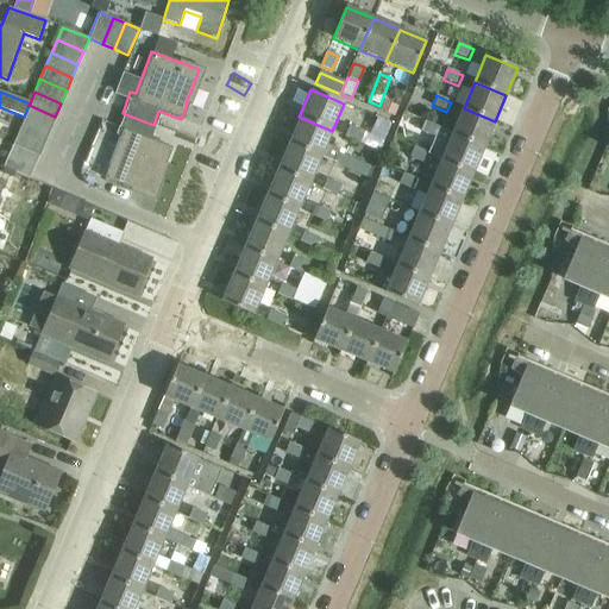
[(24,117),(23,118),(49,130),(55,117),(29,105),(24,117)]
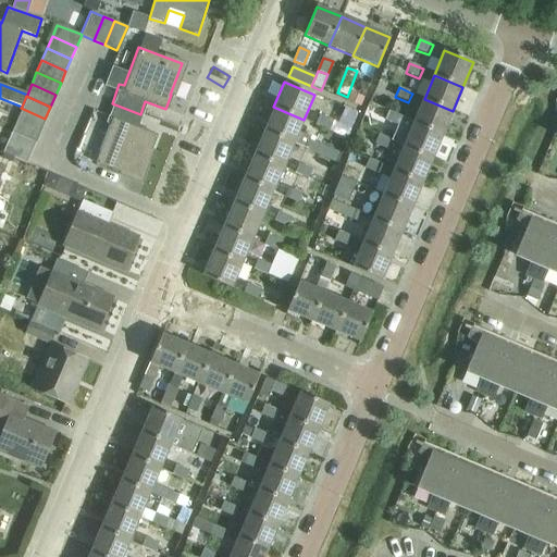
[(424,99),(413,123),(443,135),(453,111),(424,99)]
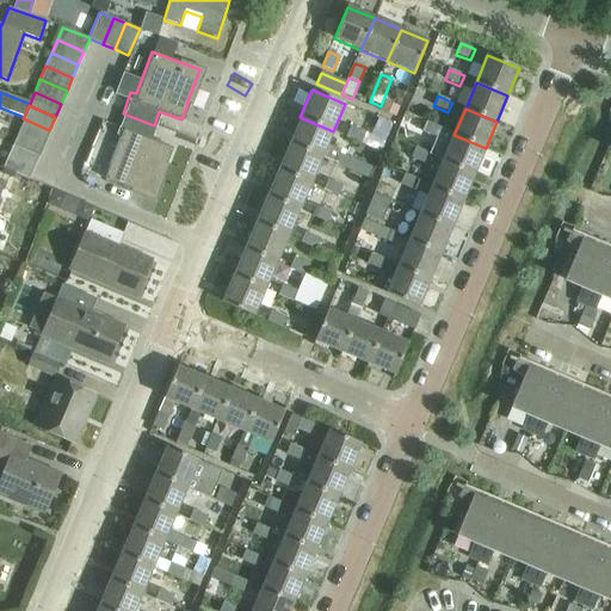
[(154,125),(123,113),(115,135),(119,137),(103,179),(150,197),(164,162),(165,164),(171,148),(148,140),(154,125)]
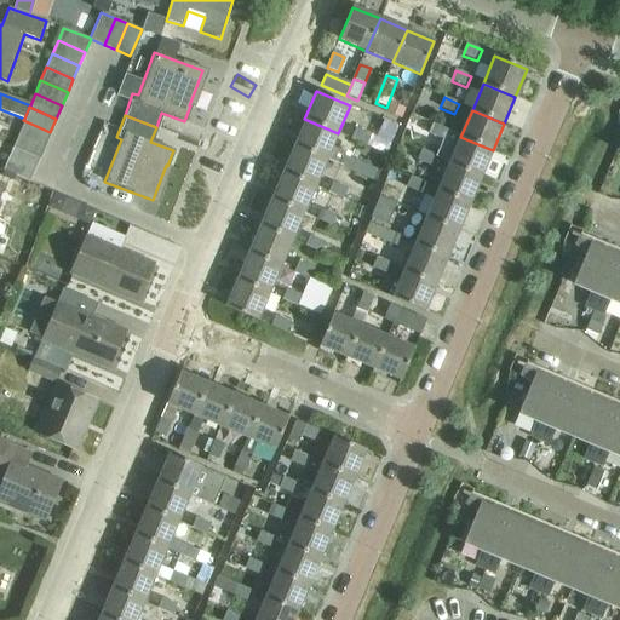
[(304,119),(292,145),(327,160),(373,181),(378,171),(345,156),(346,153),(333,147),(338,133),(304,119)]
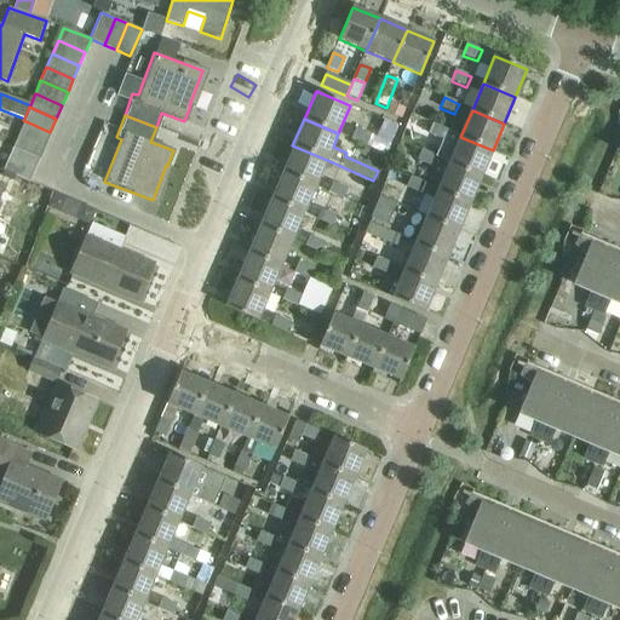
[(23,120),(17,135),(45,145),(50,132),(23,120)]
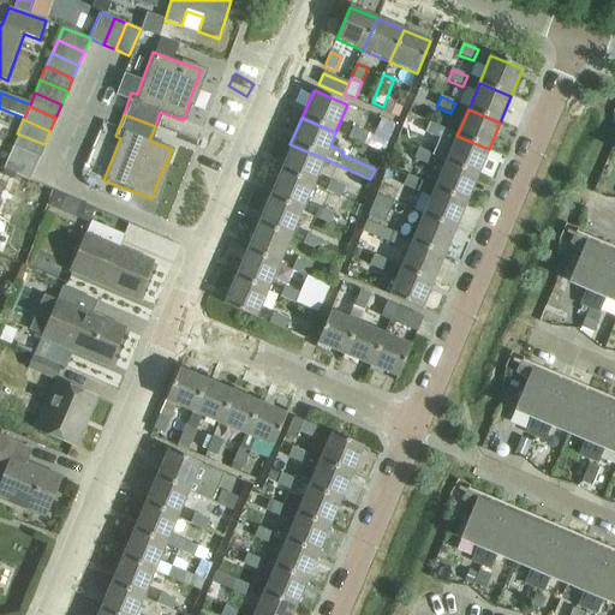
[(425,132),(440,139),(445,130),(430,123),(425,132)]
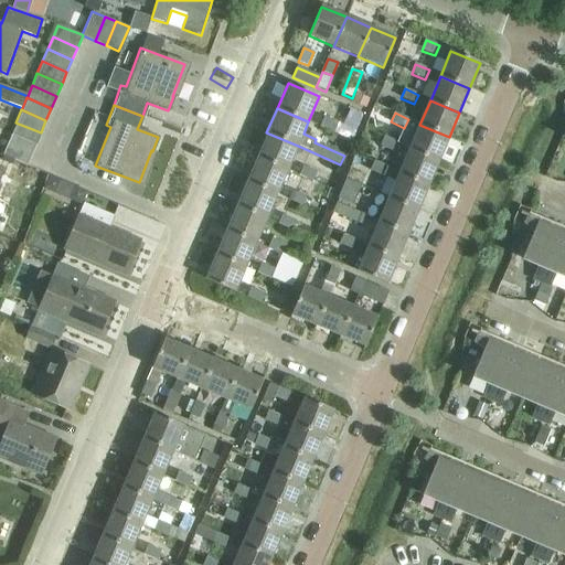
[(320,128),(352,141),(359,127),(339,119),(338,123),(324,117),(320,128)]
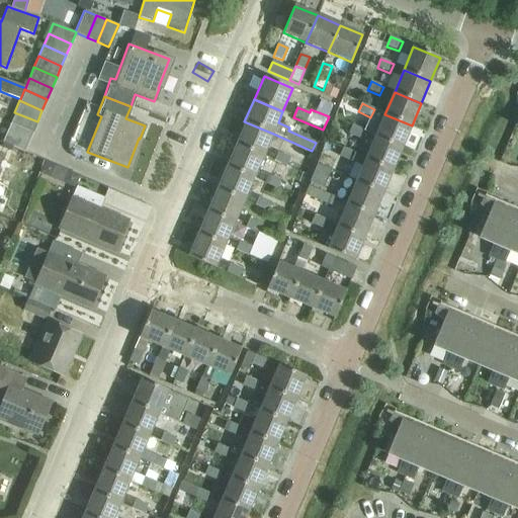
[(14,112),(10,123),(32,134),(37,121),(14,112)]
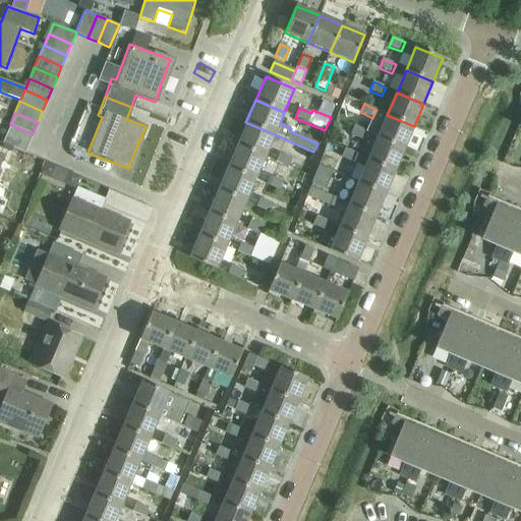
[(387,115),(377,138),(405,150),(414,126),(387,115)]
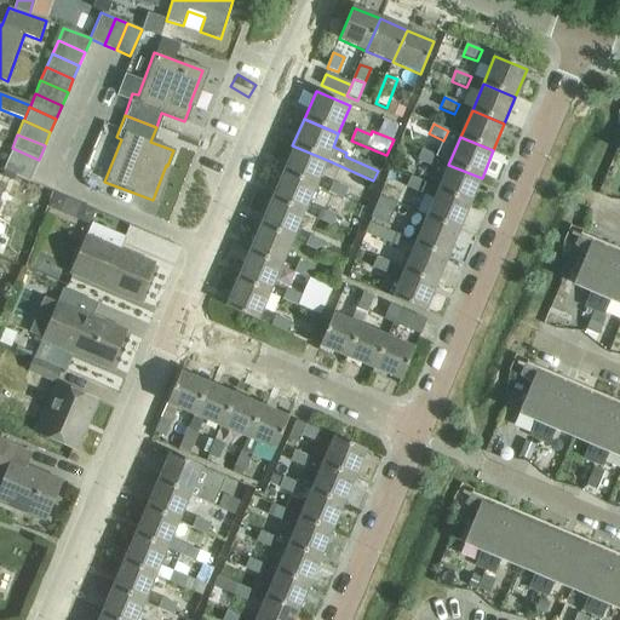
[(292,145),(281,172),(315,187),(327,160),(292,145)]
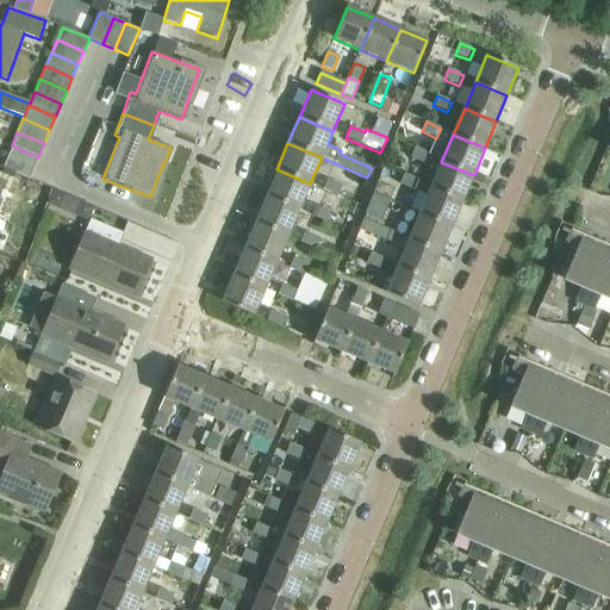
[(38,157),(12,145),(1,168),(29,179),(38,157)]
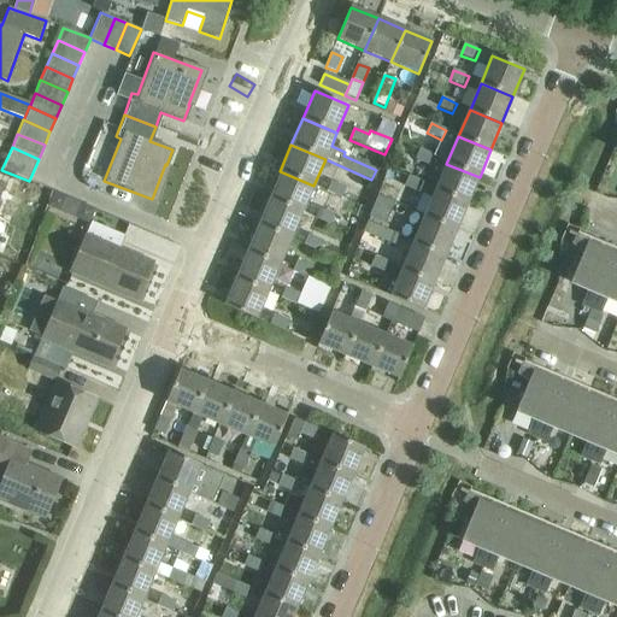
[(419,150),(416,160),(430,166),(435,156),(419,150)]
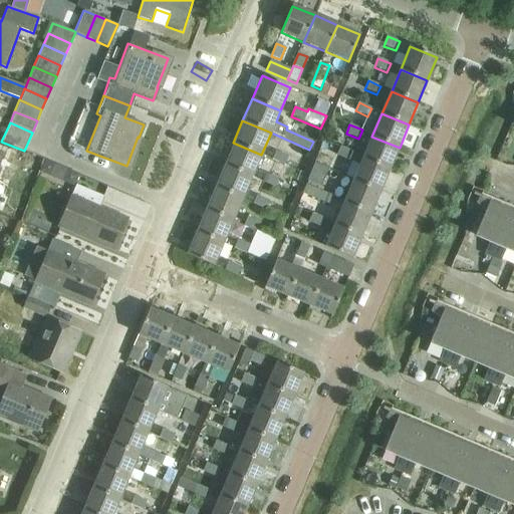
[(77,134),(72,147),(80,151),(85,137),(77,134)]
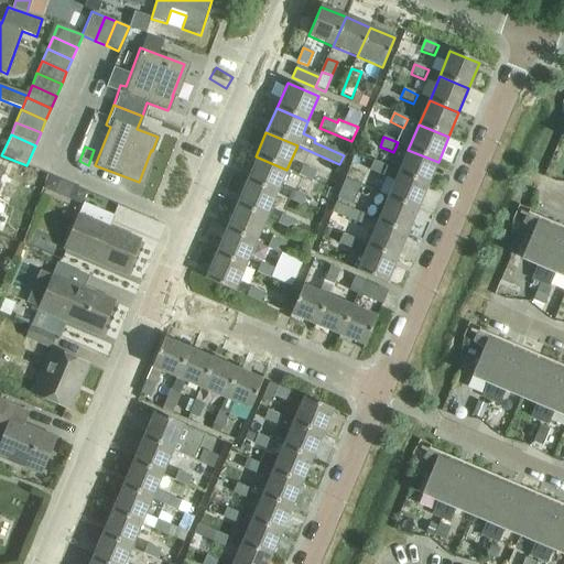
[(398,174),(429,186),(438,162),(408,150),(399,172),(398,174)]
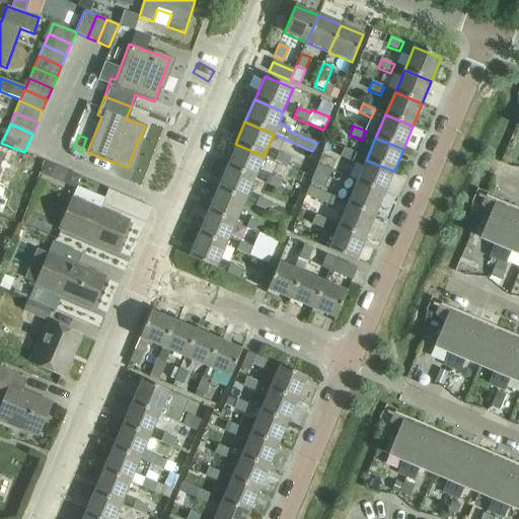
[(235,144),(226,166),(254,178),(260,167),(264,156),(235,144)]
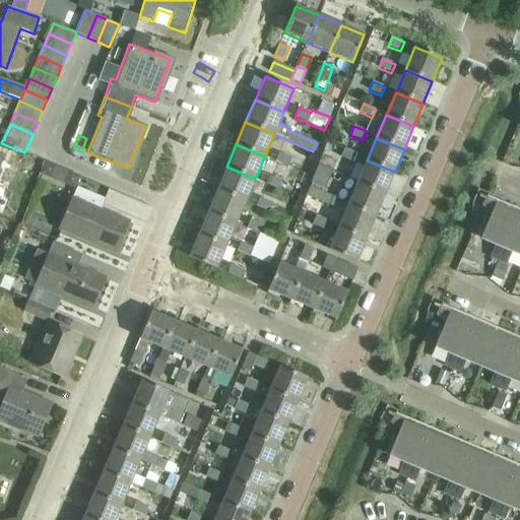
[(345,148),(341,157),(352,163),(356,153),(345,148)]
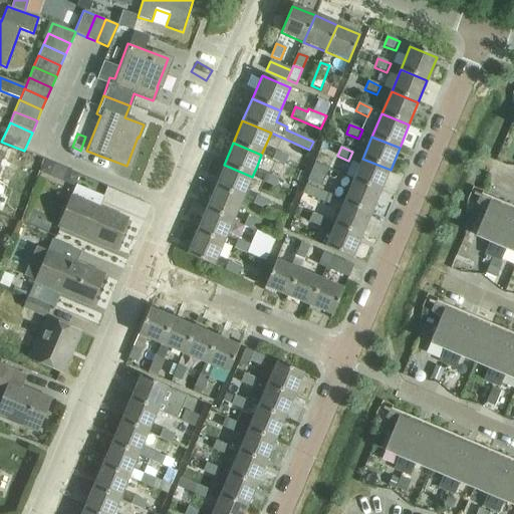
[(289,157),(276,152),(272,160),(285,166),(289,157)]
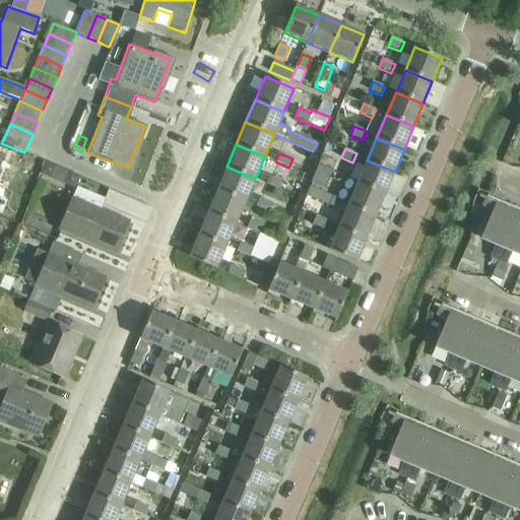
[(356,154),(353,163),(364,168),(358,182),(358,183),(386,194),(395,172),(367,160),(368,158),(356,154)]
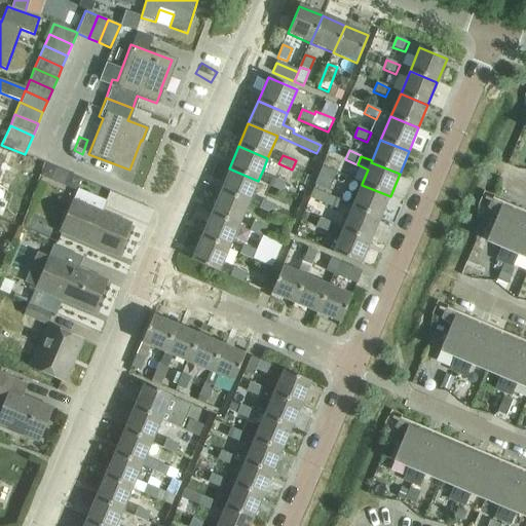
[(46,164),(41,177),(53,182),(59,170),(46,164)]
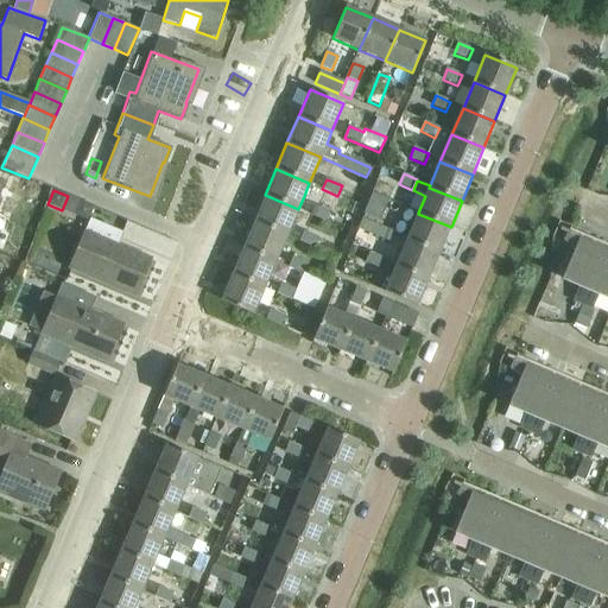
[(373,191),(363,214),(382,221),(386,210),(391,198),(373,191)]
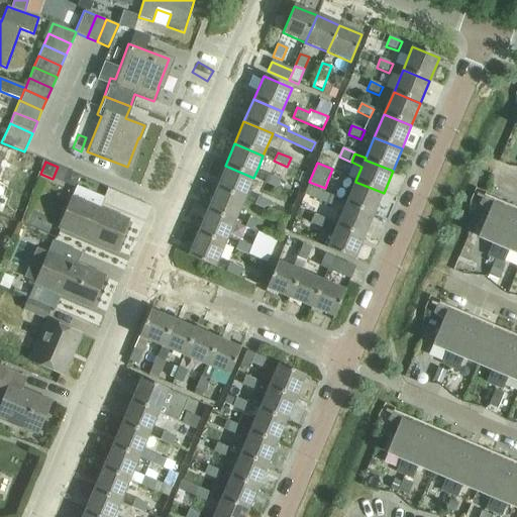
[(225,166),(215,188),(244,200),(253,178),(225,166)]
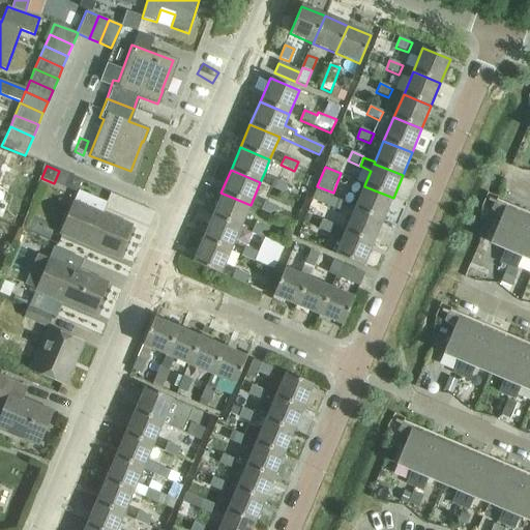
[(354,178),(341,173),(336,183),(350,188),(354,178)]
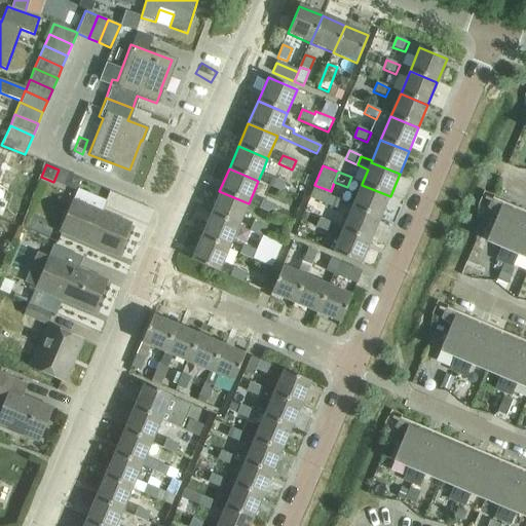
[(272,178),(268,187),(282,192),(286,183),(273,178),(272,178)]
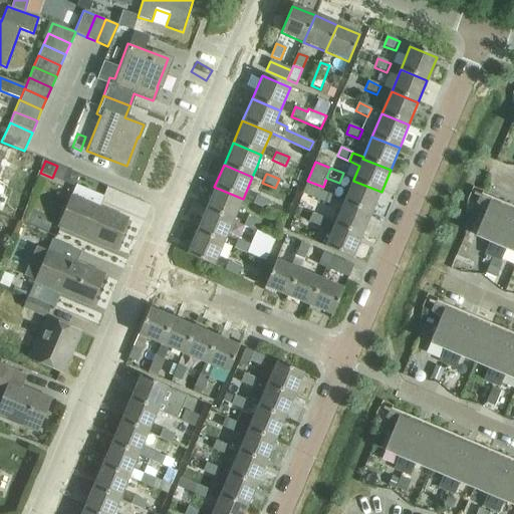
[(353,181),(344,203),(371,215),(381,192),(353,181)]
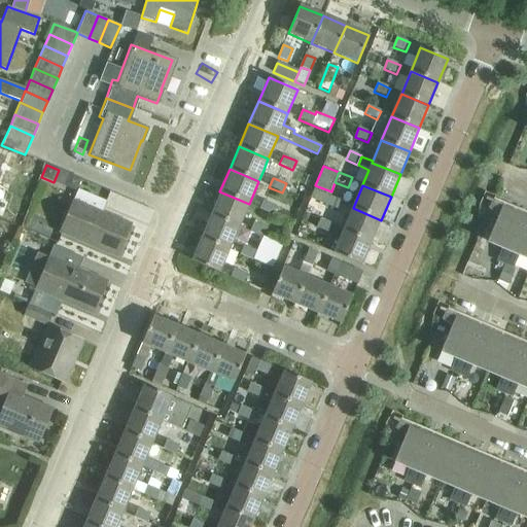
[(60,232),(117,255),(130,224),(101,212),(106,201),(77,189),(60,232)]
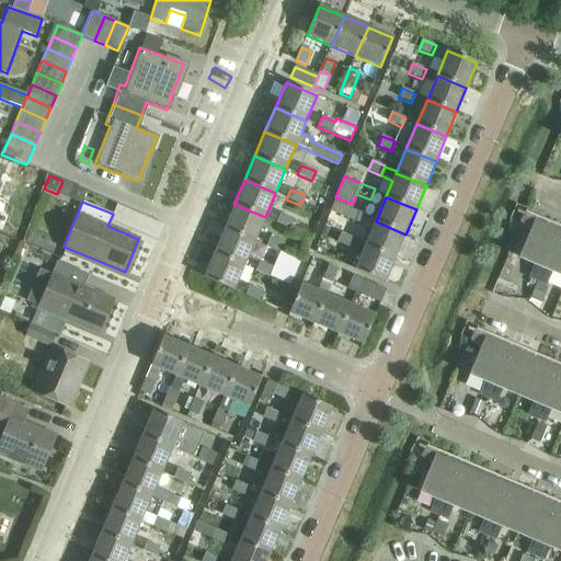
[(334,202),(330,212),(361,224),(365,215),(334,202)]
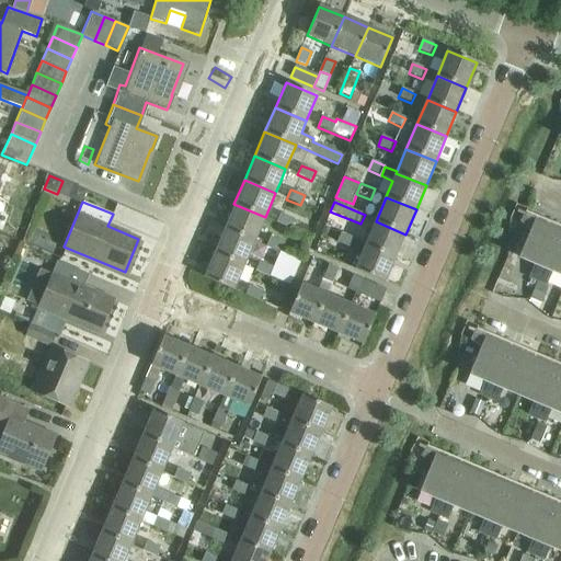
[(233,204),(224,228),(254,241),(265,217),(233,204)]
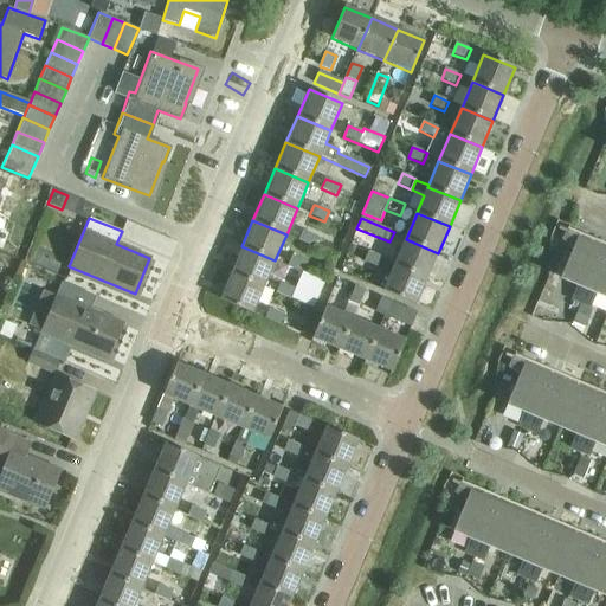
[(571,300),(581,304),(605,244),(568,229),(561,240),(573,247),(560,278),(578,285),(571,300)]
